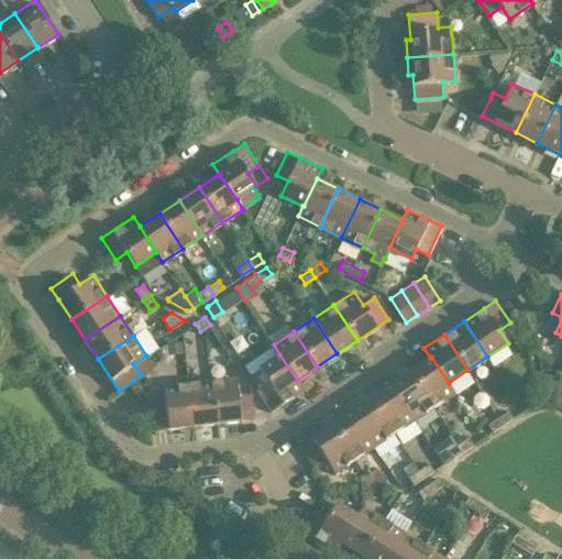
[(183,352),(183,342),(168,343),(168,353),(183,352)]
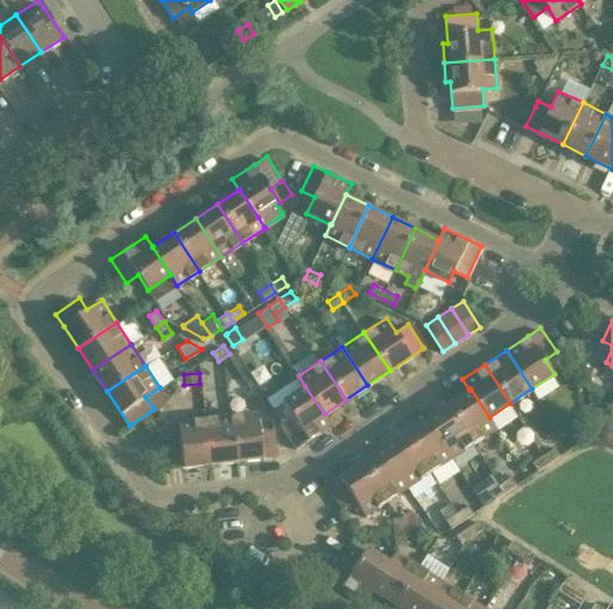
[(296,447),(308,439),(332,423),(325,414),(324,414),(305,386),(283,401),(293,415),(281,423),(296,447)]
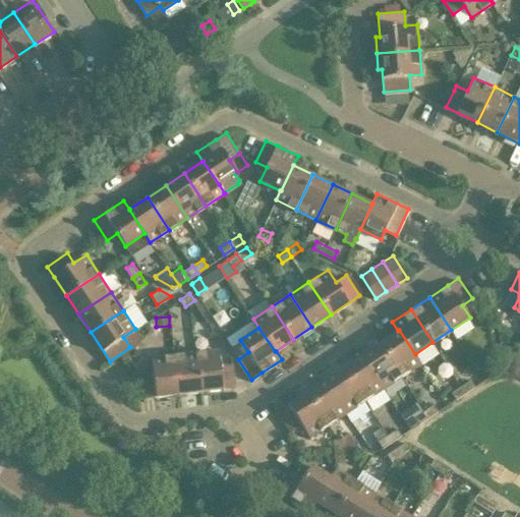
[(380,343),(402,376),(420,363),(415,354),(399,330),(398,331),(380,343)]
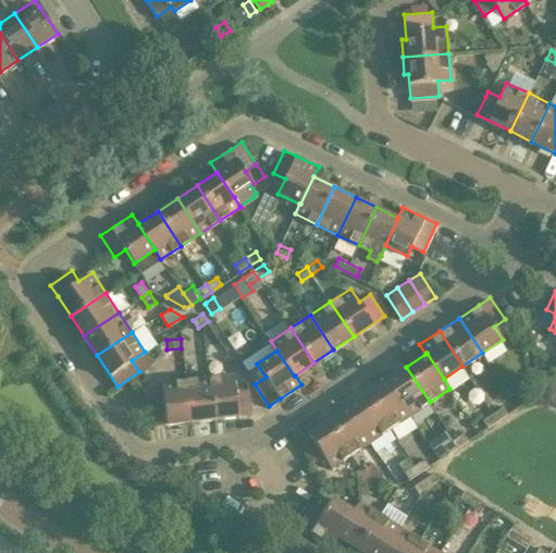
[(430,402),(406,367),(386,380),(409,415),(430,402)]
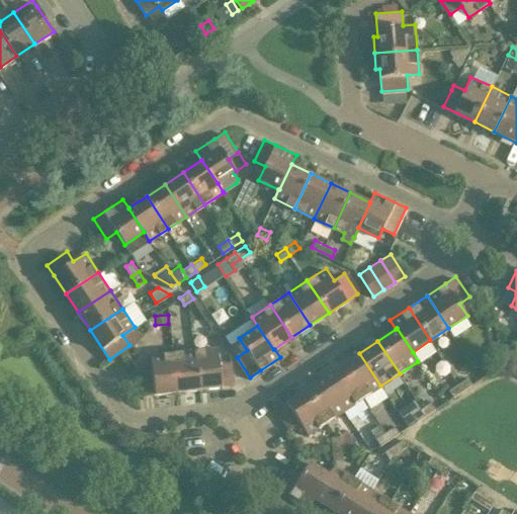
[(231,360),(219,362),(218,347),(195,350),(199,389),(234,384),(231,360)]
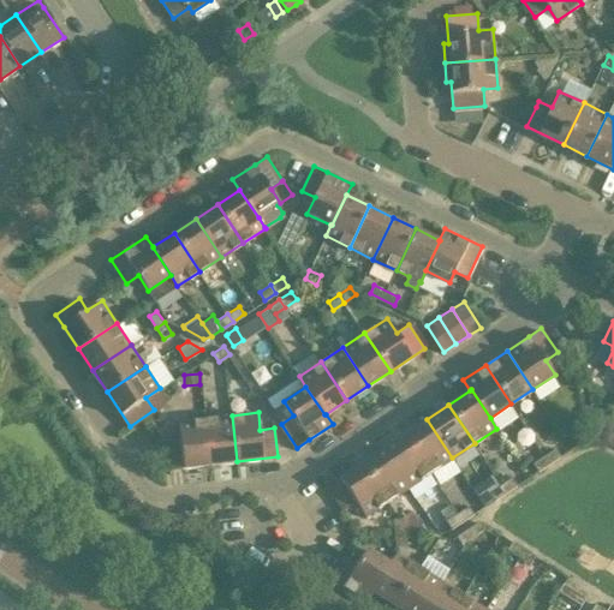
[(206,418),(210,464),(237,461),(232,416),(206,418)]
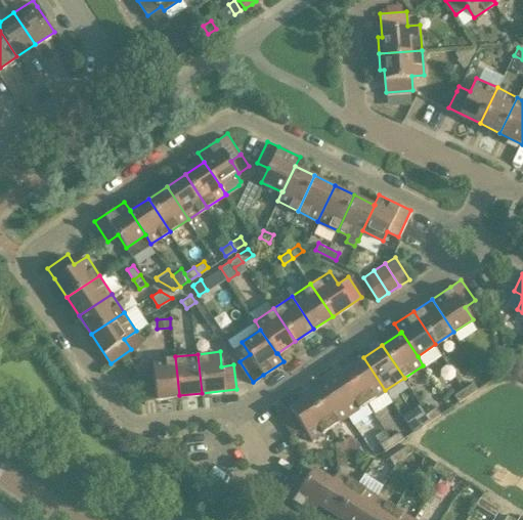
[(142,375),(144,399),(179,395),(175,356),(153,359),(155,374),(142,375)]
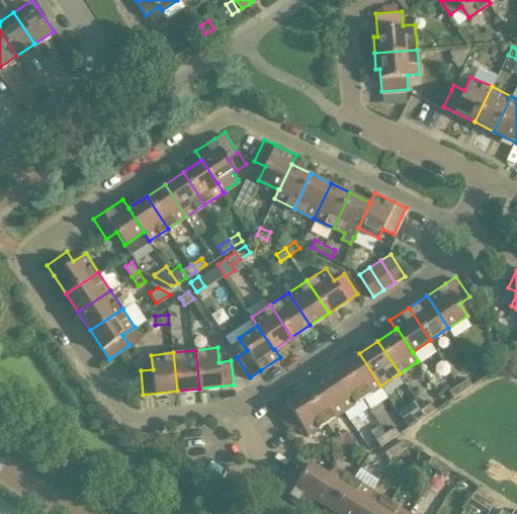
[(342,364),(364,397),(380,386),(359,353),(342,364)]
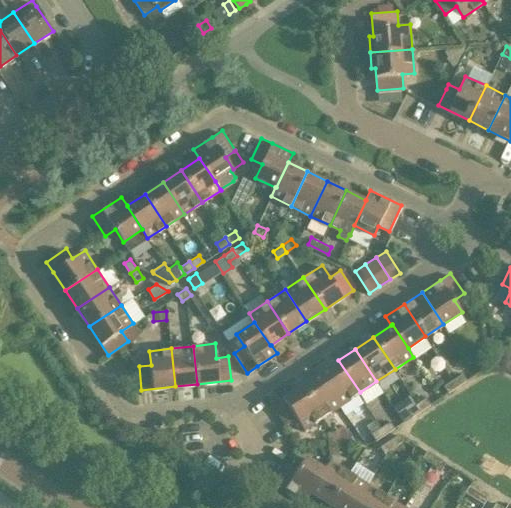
[(320,372),(341,405),(360,392),(338,360),(320,372)]
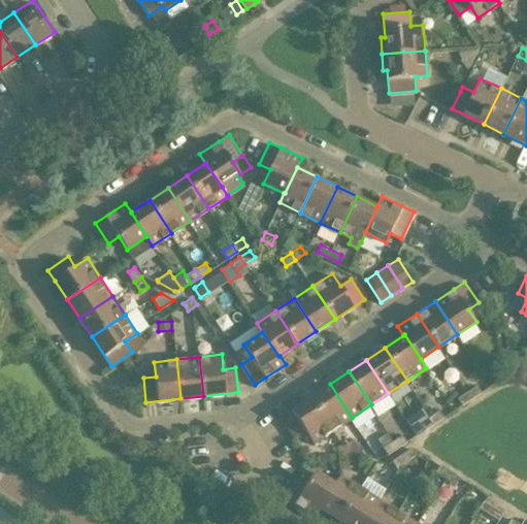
[(310,397),(333,430),(352,418),(330,384),(310,397)]
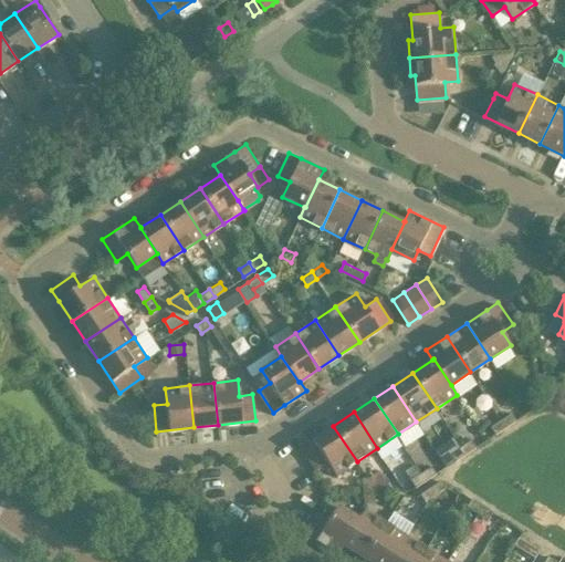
[(501,418),(506,426),(516,419),(512,412),(501,418)]
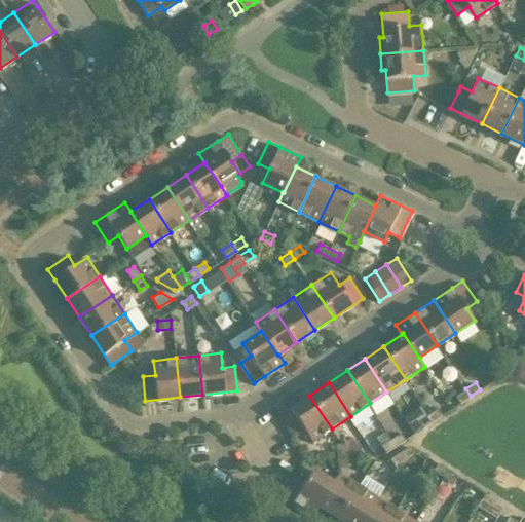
[(471,396),(465,388),(456,396),(460,402),(471,396)]
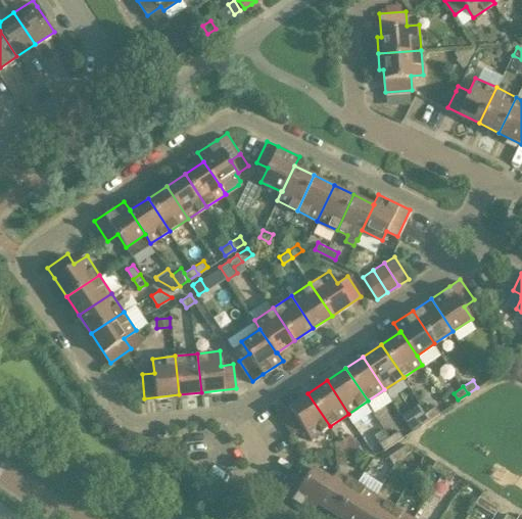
[(307,393),(279,413),(292,433),(302,426),(311,438),(330,426),(307,393)]
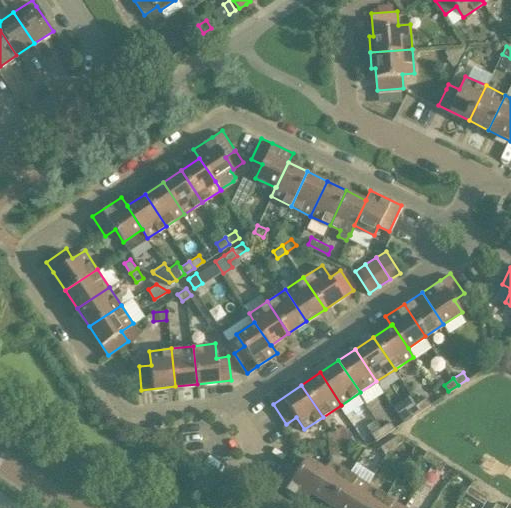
[(417,402),(422,409),(431,403),(426,396),(417,402)]
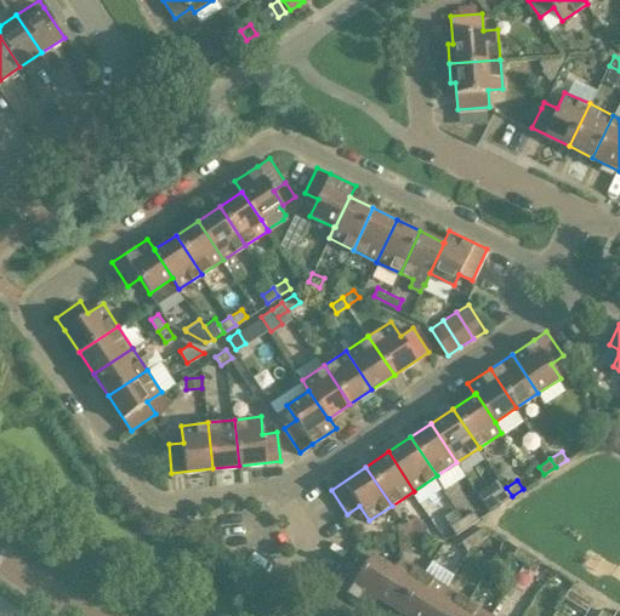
[(512,496),(506,488),(495,496),(500,503),(512,496)]
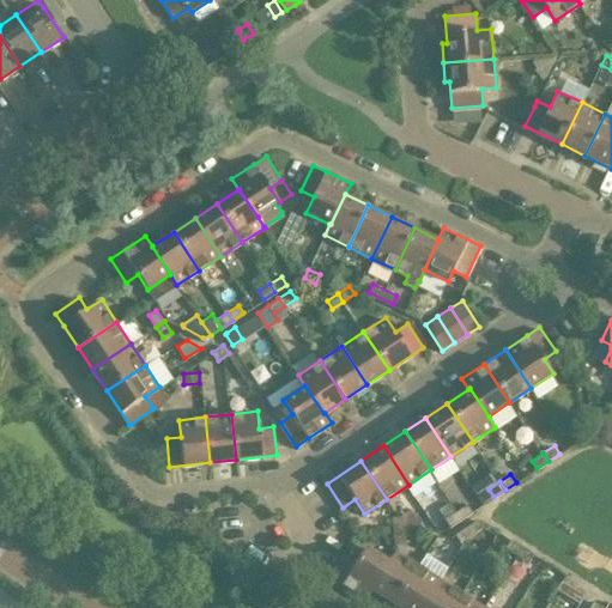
[(458,510),(462,517),(473,511),(467,503),(458,510)]
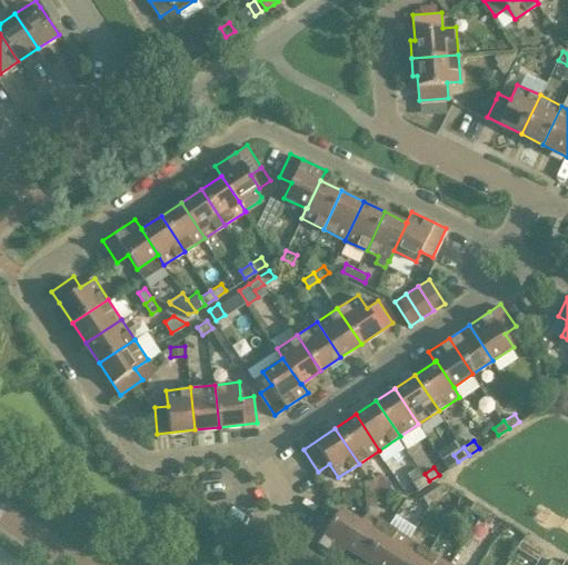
[(429,481),(425,474),(412,482),(418,488),(429,481)]
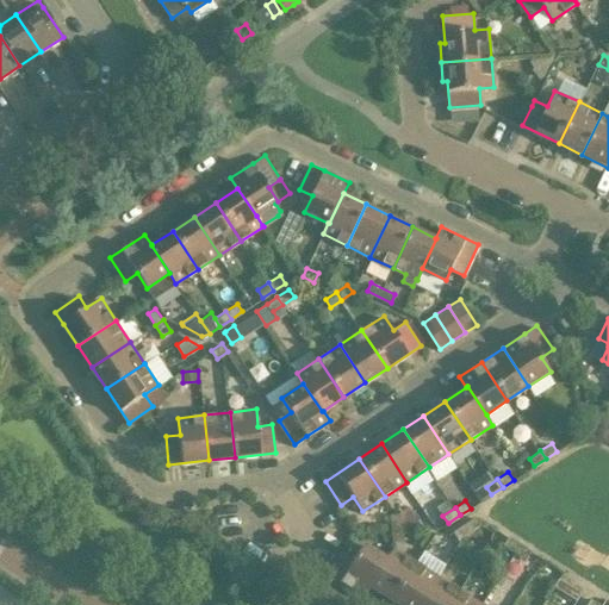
[(393,541),(403,540),(399,512),(390,513),(393,541)]
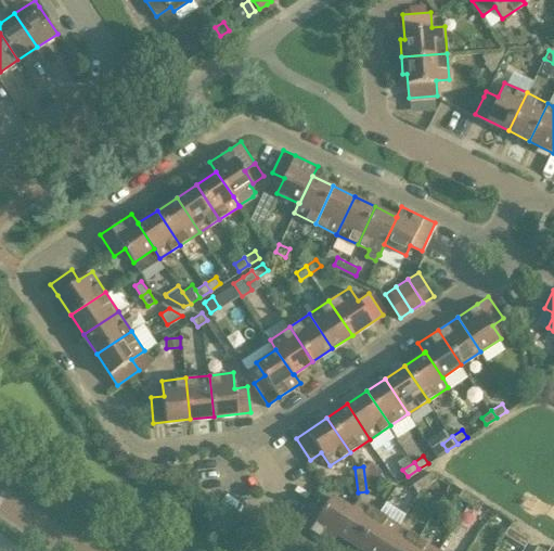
[(422,476),(427,484),(437,477),(433,470),(422,476)]
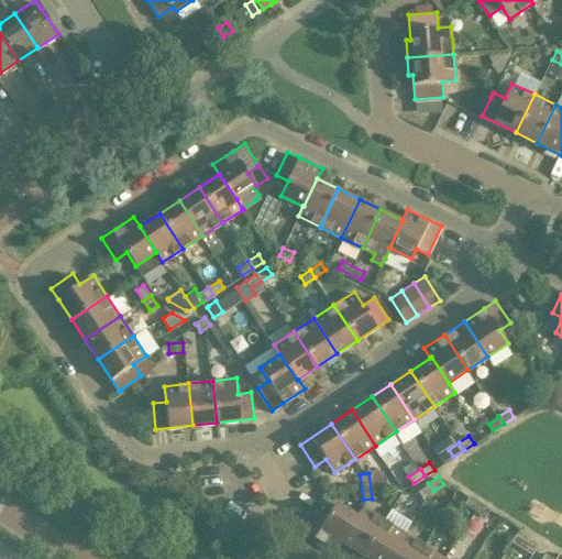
[(433,491),(428,483),(418,490),(422,497),(433,491)]
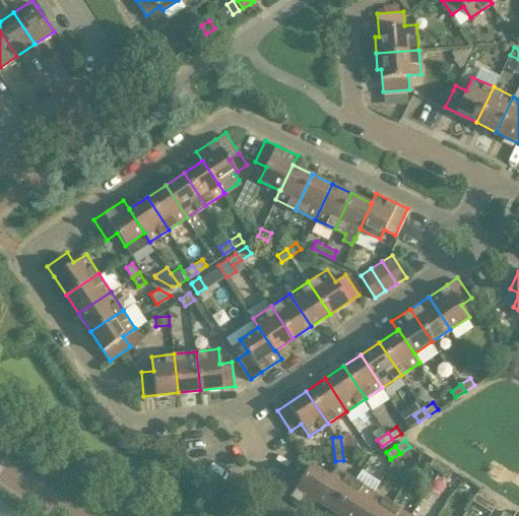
[(439,469),(443,463),(434,457),(429,463),(439,469)]
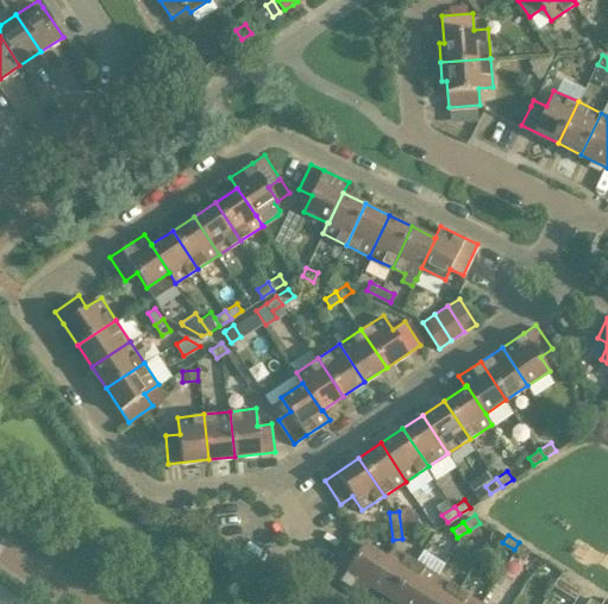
[(327,573),(339,582),(363,596),(370,585),(388,558),(387,557),(364,542),(355,558),(343,549),(327,573)]
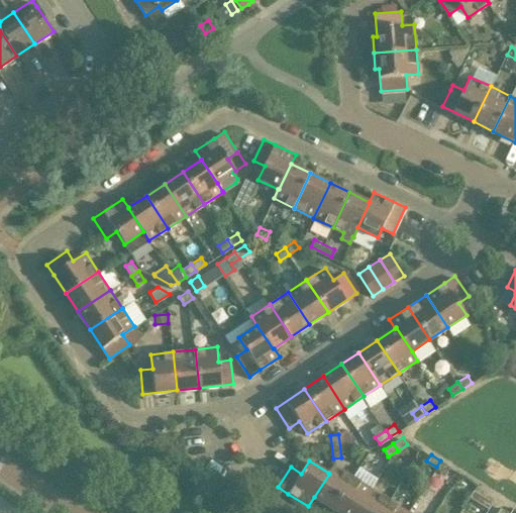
[(440,460),(436,467),(445,474),(450,467),(440,460)]
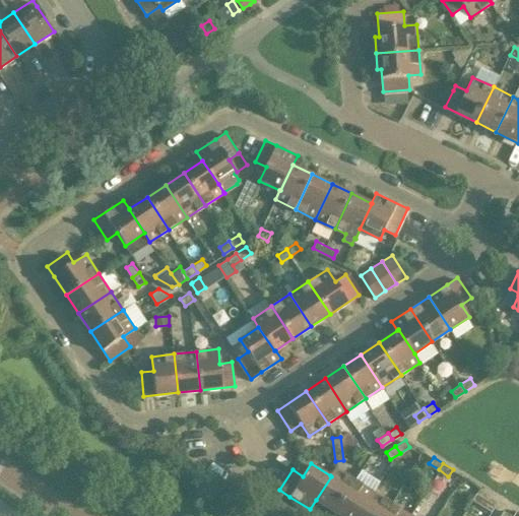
[(334,512),(354,478),(335,466),(330,475),(331,476),(316,500),(334,512)]
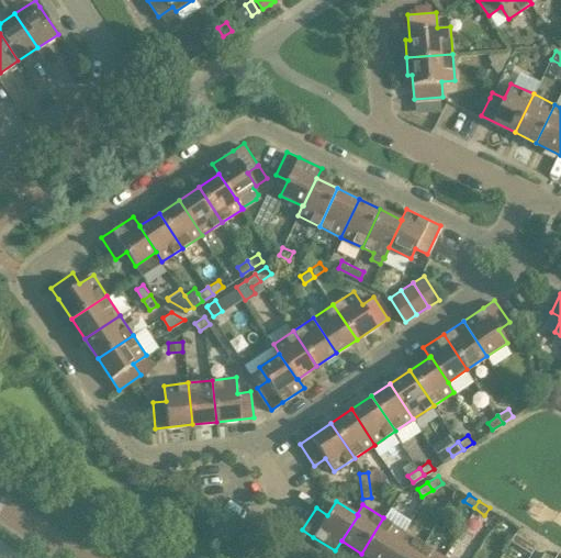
[(368,557),(385,557),(403,531),(383,517),(361,554),(368,557)]
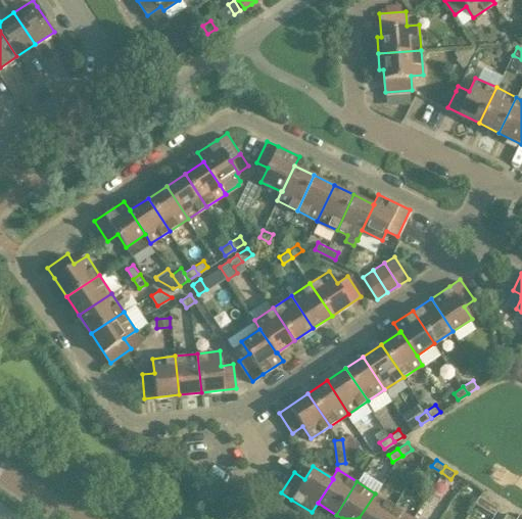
[(385,518),(394,505),(375,493),(359,518),(385,518)]
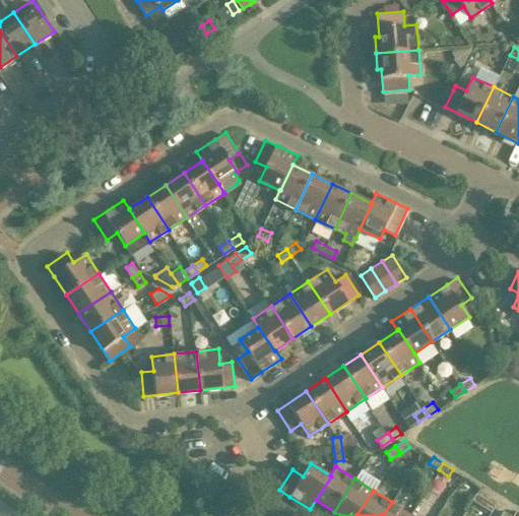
[(481,505),(487,498),(476,492),(472,499),(481,505)]
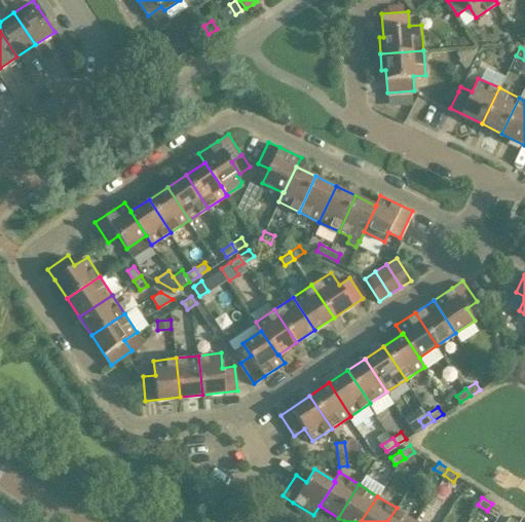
[(497,517),(501,510),(492,504),(487,511),(497,517)]
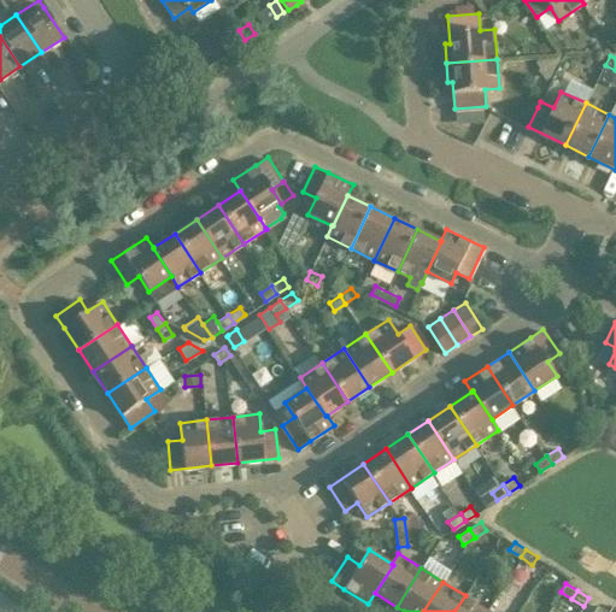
[(485,611),(487,610),(465,595),(455,611),(485,611)]
